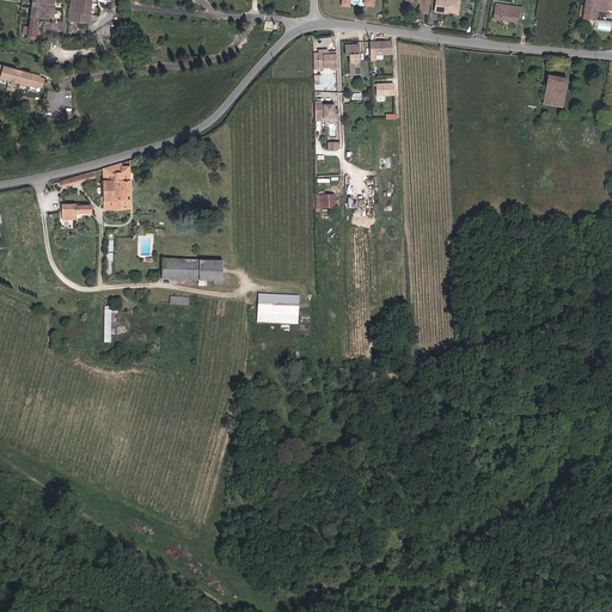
[(54,0),(30,0),(28,36),(35,36),(37,18),(51,19),(54,0)]
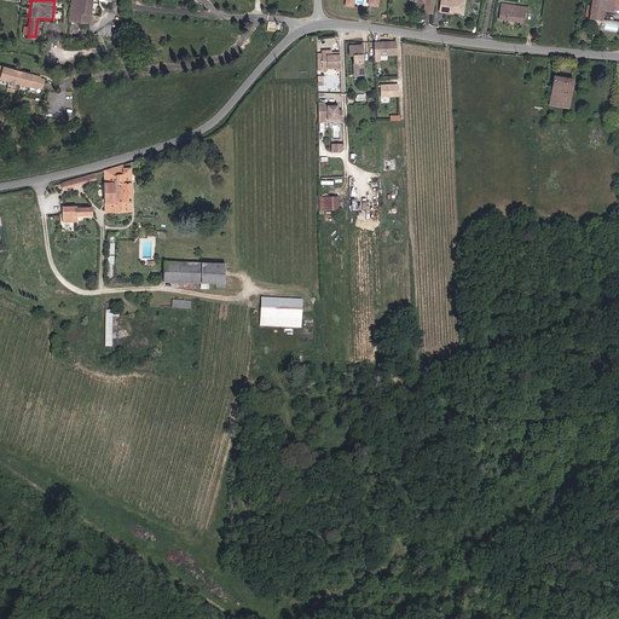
[(97,0),(70,0),(68,22),(91,24),(92,9),(97,9),(97,0)]
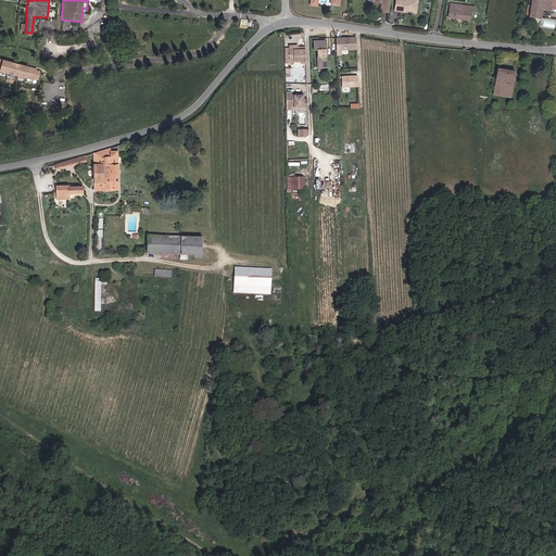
[(415,8),(416,1),(417,1),(417,0),(395,0),(394,11),(404,12),(404,10),(406,10),(412,11),(412,8),(415,8)]
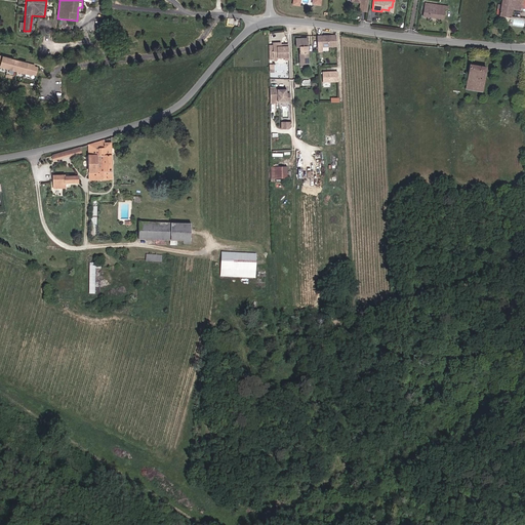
[(524,6),(524,0),(501,0),(501,5),(498,4),(496,15),(510,17),(512,8),(520,9),(520,5),(524,6)]
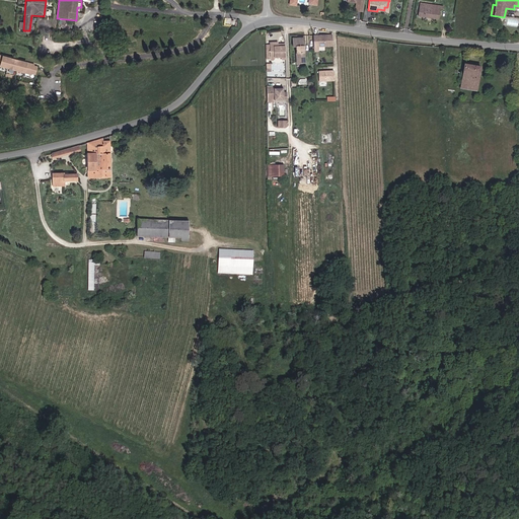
[(443,8),(444,5),(420,3),(418,16),(439,18),(440,7),(443,8)]
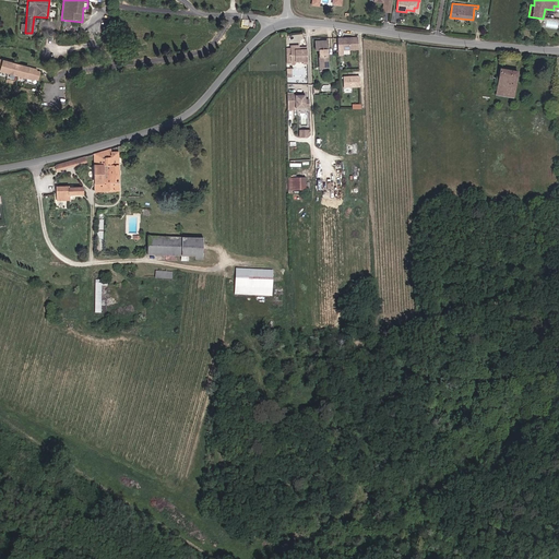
[(358,50),(358,38),(349,38),(345,38),(337,38),(337,55),(342,55),(342,50),(358,50)]
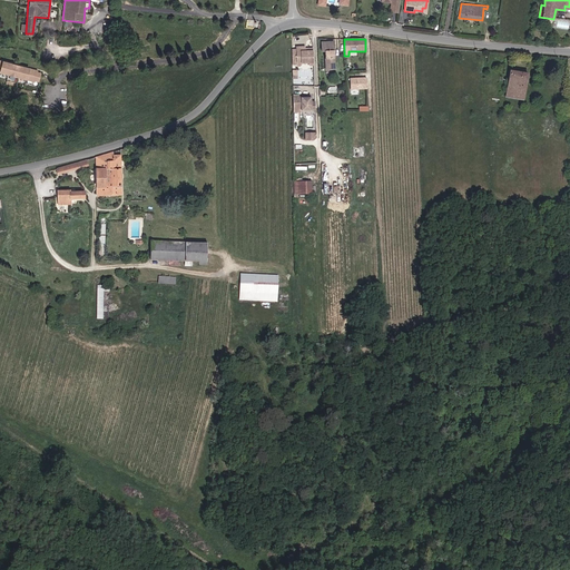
[(313,65),(313,49),(305,49),(305,45),(292,46),(293,66),(302,65),(302,62),(307,61),(307,65),(313,65)]
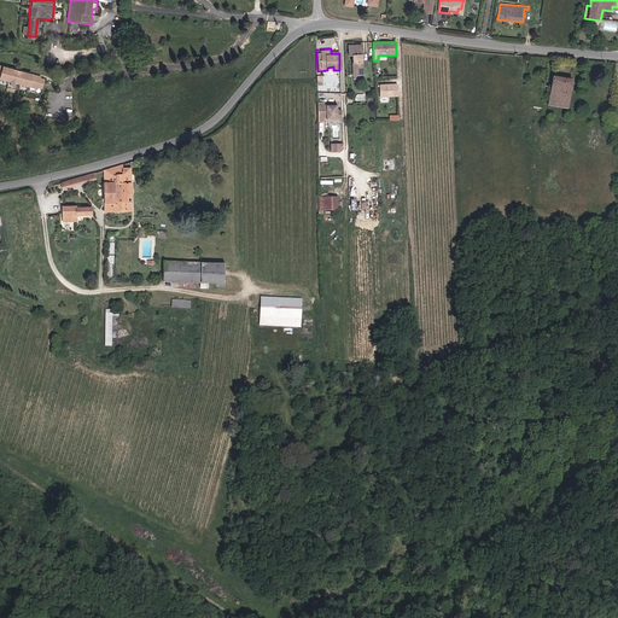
[(0,80),(41,91),(45,79),(41,77),(42,76),(0,64),(0,80)]
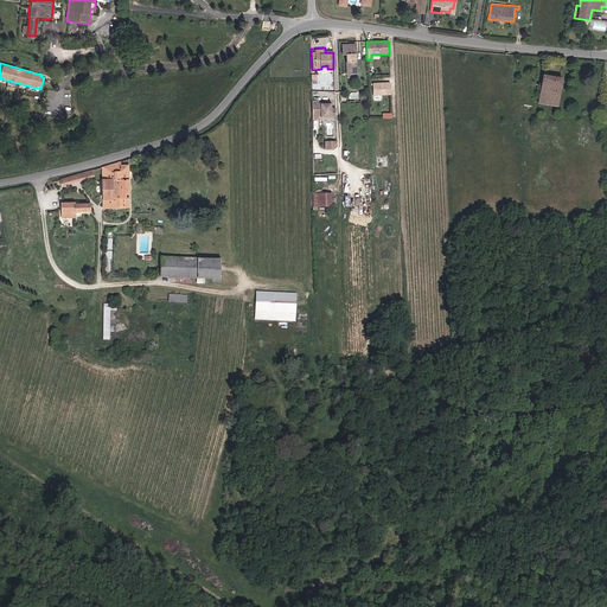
[(557,106),(562,78),(543,75),(538,103),(557,106)]
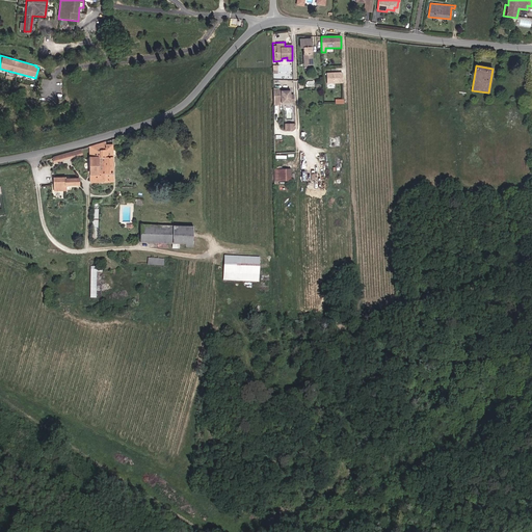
[(326,83),(342,83),(342,73),(326,73),(326,83)]
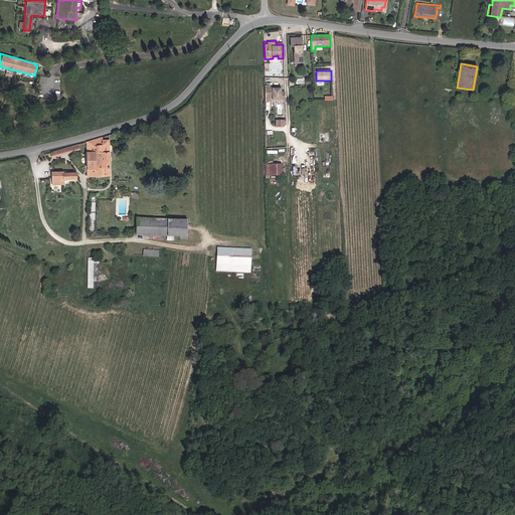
[(285,98),(285,92),(281,92),(281,88),(270,88),(270,86),(265,86),(265,100),(274,100),(274,99),(285,98)]
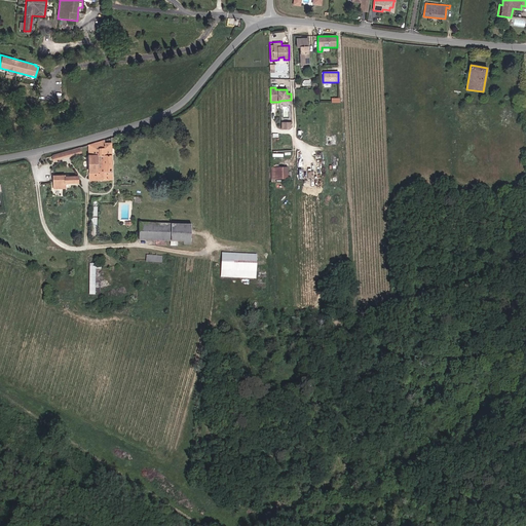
[(111,179),(111,143),(105,143),(104,140),(88,145),(88,179),(111,179)]
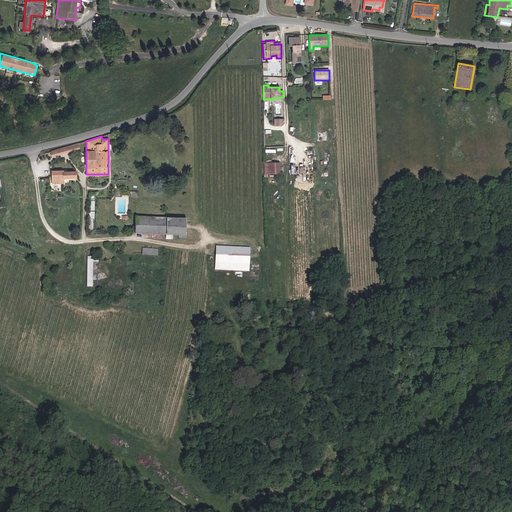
[(52,155),(79,148),(78,144),(50,151),(52,155)]
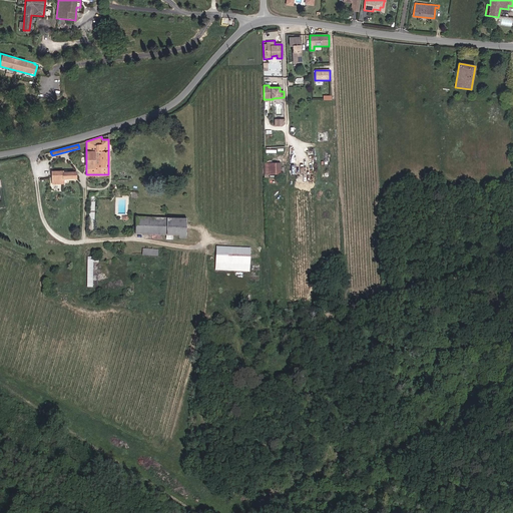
[(280,161),(268,162),(268,173),(280,173),(280,161)]
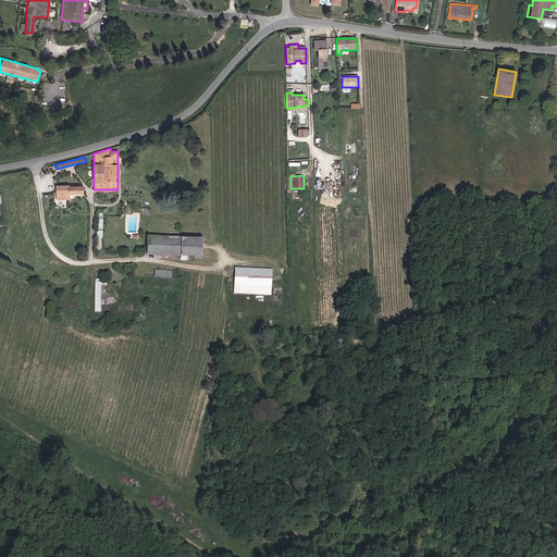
[(67,199),(67,194),(81,194),(81,186),(66,187),(66,186),(56,186),(56,199),(67,199)]
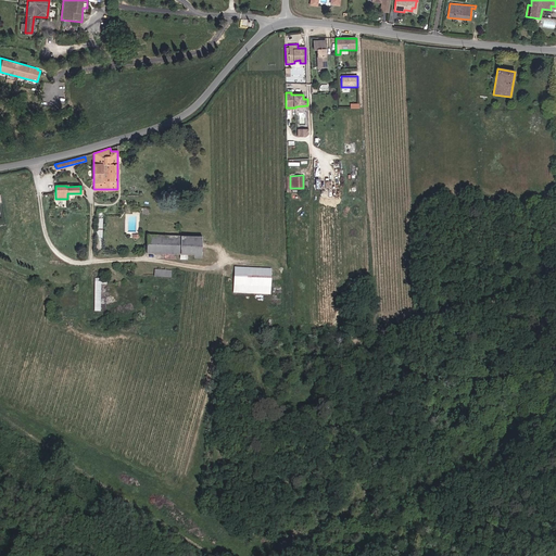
[(202,255),(202,237),(147,235),(147,253),(180,254),(180,258),(187,260),(187,254),(202,255)]
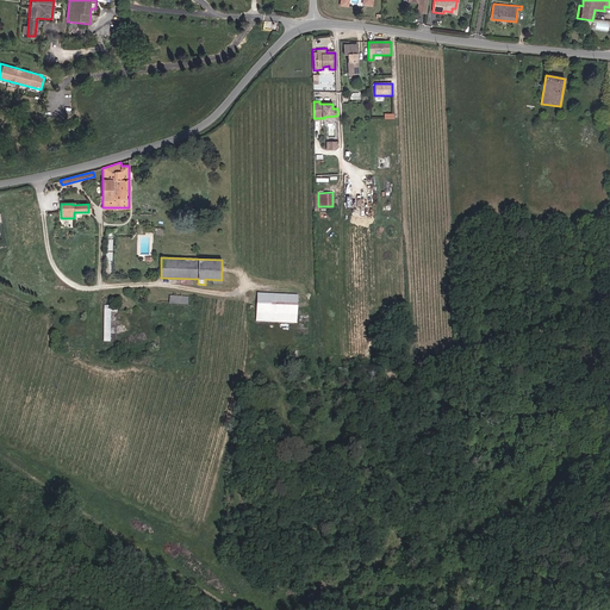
[(297,323),(298,296),(257,294),(256,322),(297,323)]
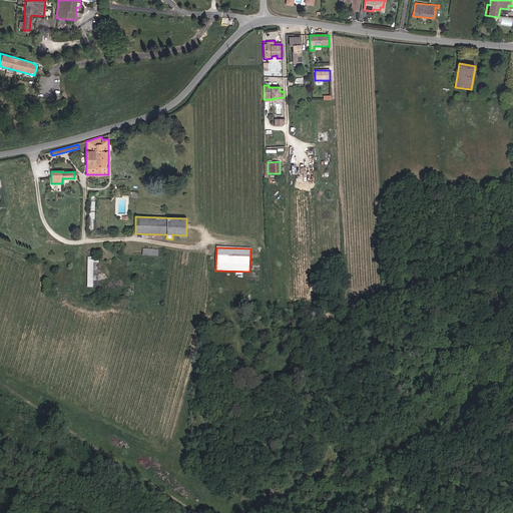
All buildings are outlined.
